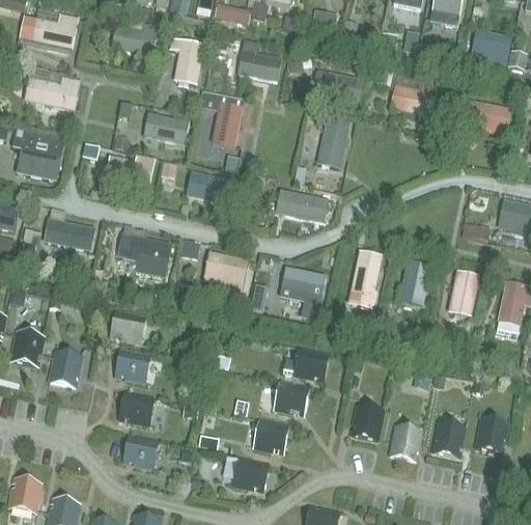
[(11,0),(9,7),(24,10),(25,0),(11,0)]
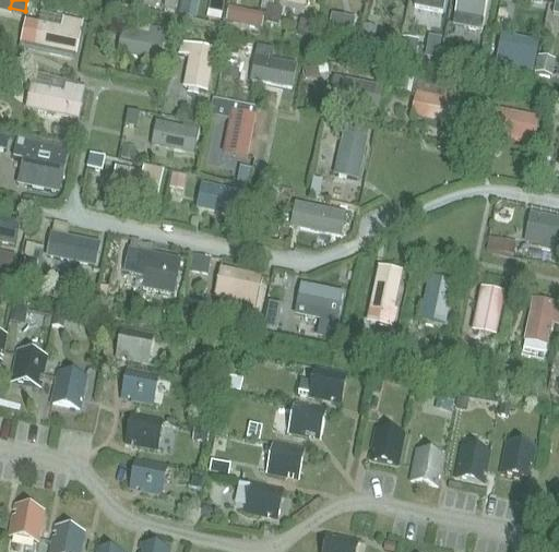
[(185,0),(182,12),(195,14),(199,0),(185,0)]
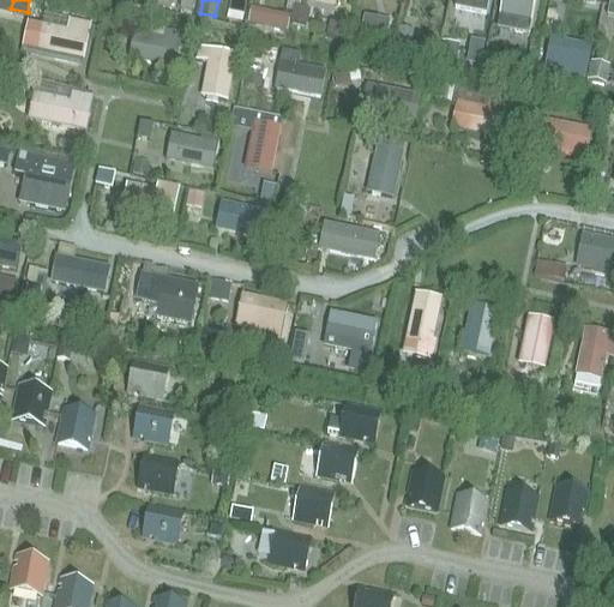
[(248,0),(247,6),(248,6),(246,18),(260,20),(263,8),(264,10),(266,0),(248,0)]
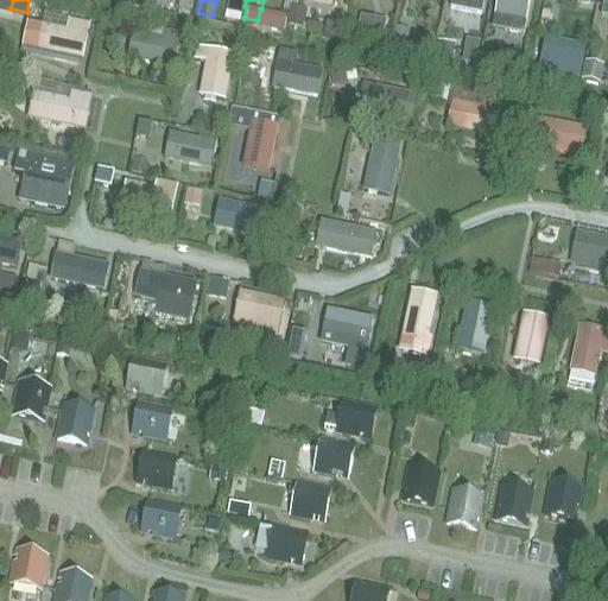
[(496,0),(494,13),(493,21),(523,27),(527,0),(496,0)]
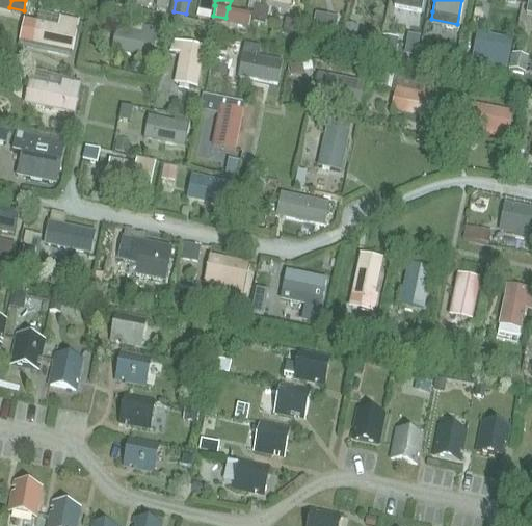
[(505,1),(504,8),(513,9),(514,3),(505,1)]
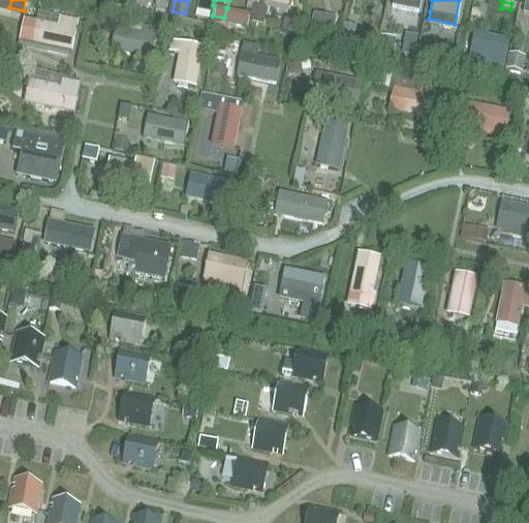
[(337,13),(313,8),(310,24),(333,29),(337,13)]
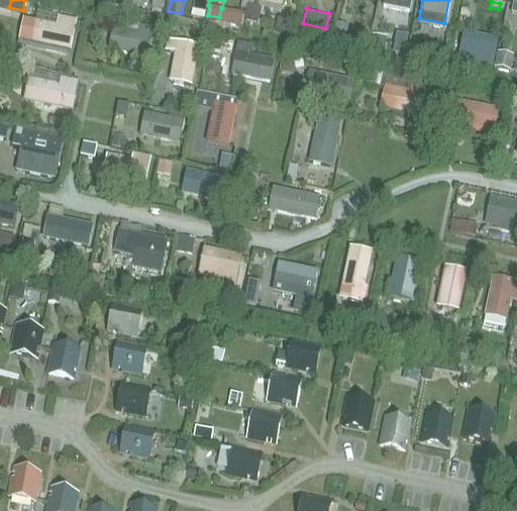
[(77,14),(58,11),(57,20),(35,16),(31,39),(71,47),(77,14)]
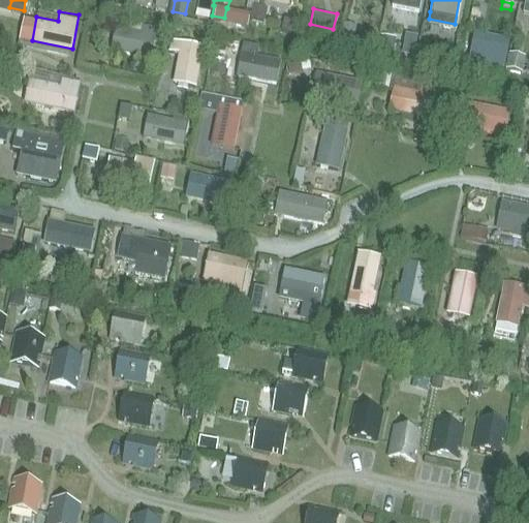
[(89,13),(86,28),(98,31),(101,17),(89,13)]
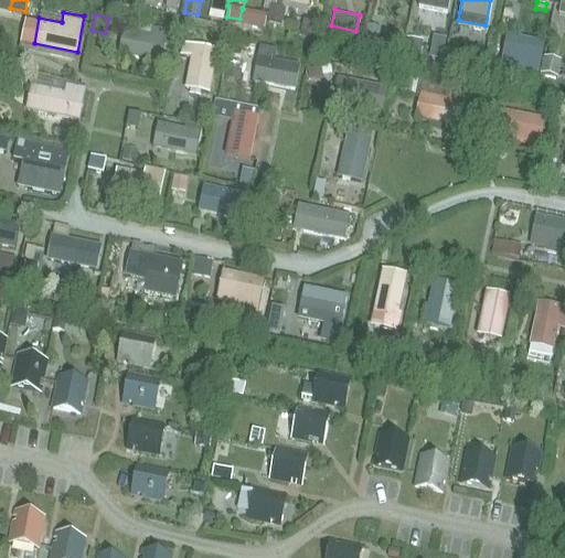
[(380,21),(365,19),(362,38),(376,40),(380,21)]
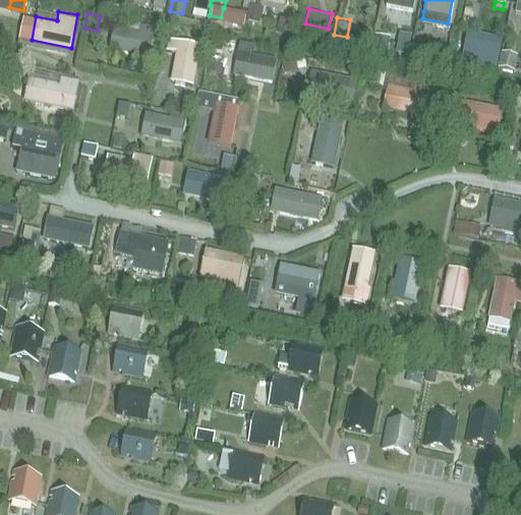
[(155,23),(139,20),(138,29),(113,23),(109,47),(149,55),(155,23)]
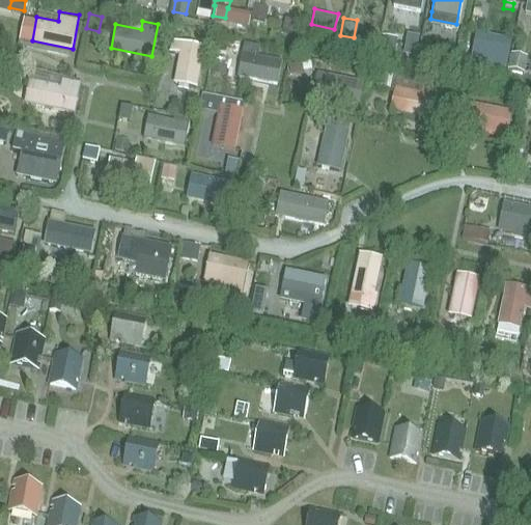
[(386,26),(384,40),(397,44),(400,29),(386,26)]
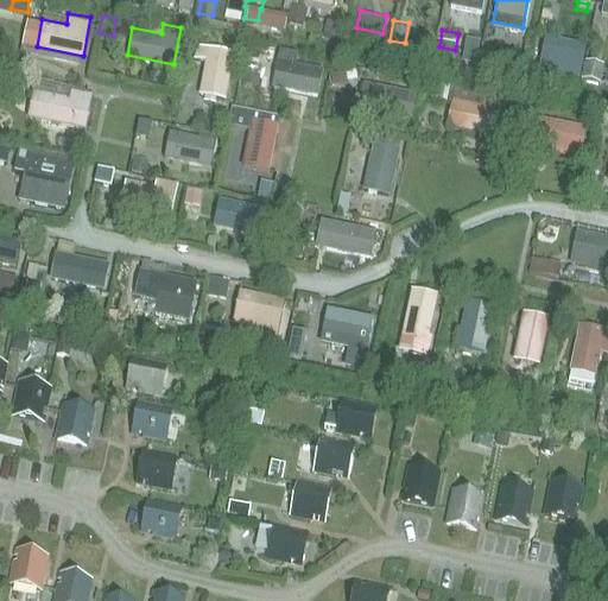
[(235,50),(196,42),(192,55),(204,57),(198,92),(226,96),(235,50)]
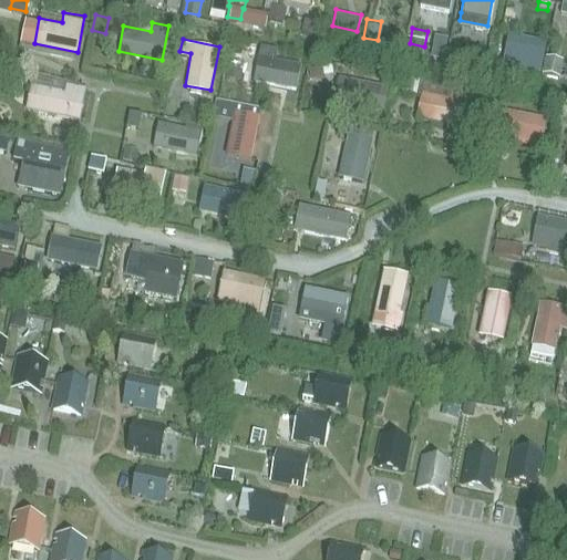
[(278,45),(260,42),(253,78),(296,86),(301,61),(276,55),(278,45)]
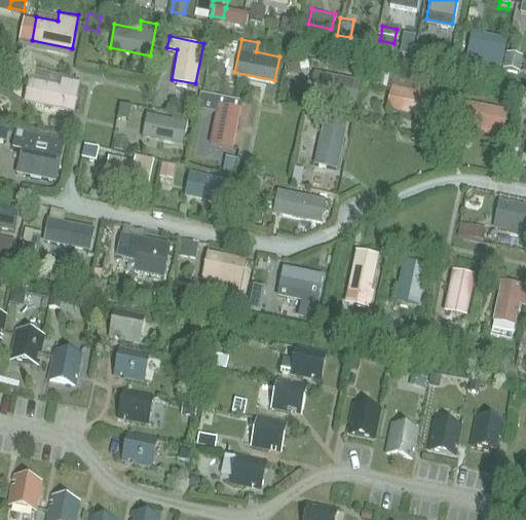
[(0,46),(0,65),(5,67),(9,49),(0,46)]
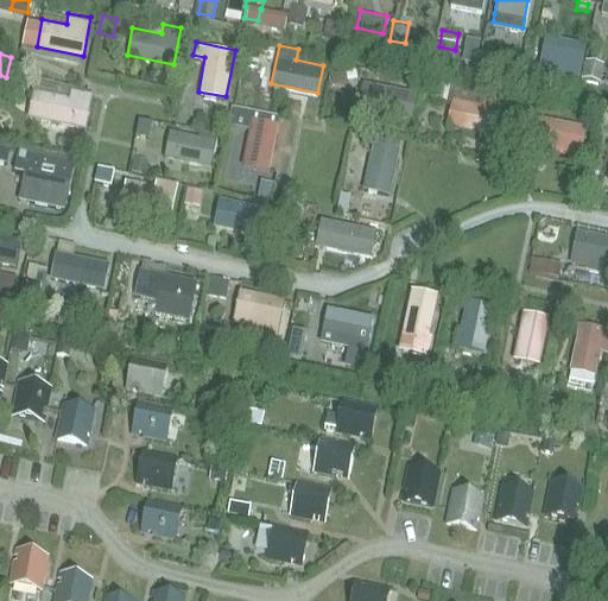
[(454,88),(455,70),(437,69),(436,87),(454,88)]
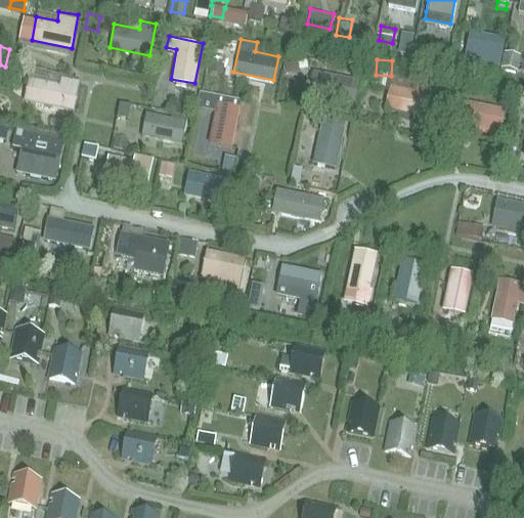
[(362,69),(354,67),(352,77),(313,69),(308,91),(356,100),(362,69)]
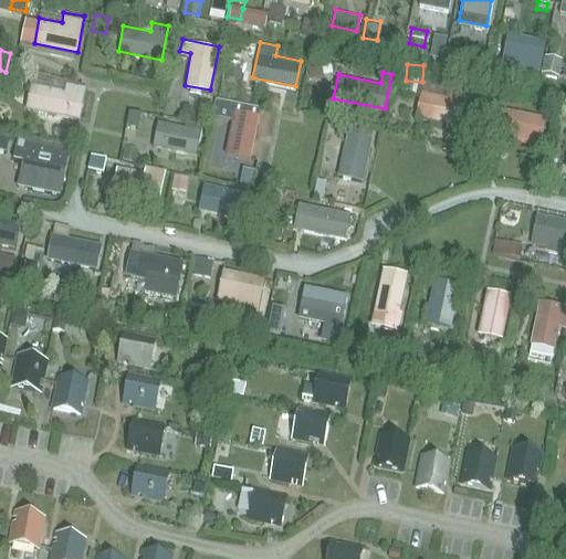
[(87,83),(65,78),(63,88),(30,82),(25,106),(80,117),(87,83)]
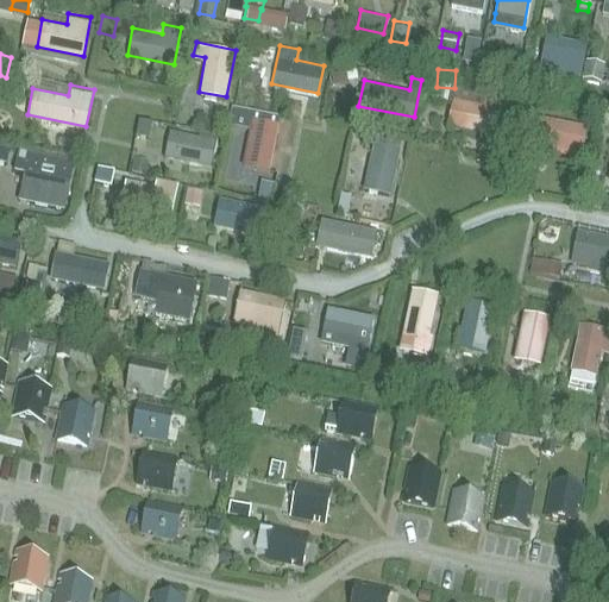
[(498,106),(452,96),(446,124),(462,127),(462,131),(464,133),(468,136),(473,137),(477,137),(481,135),(482,131),(494,135),(498,106)]
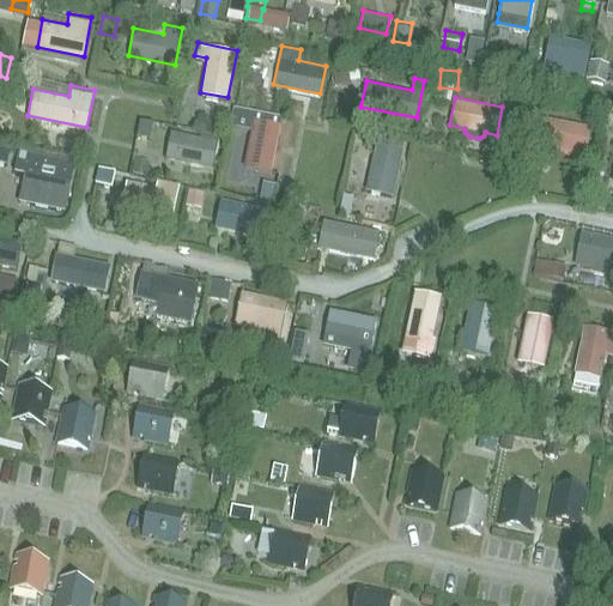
[(283,111),(234,103),(231,115),(252,119),(243,164),(272,169),(283,111)]
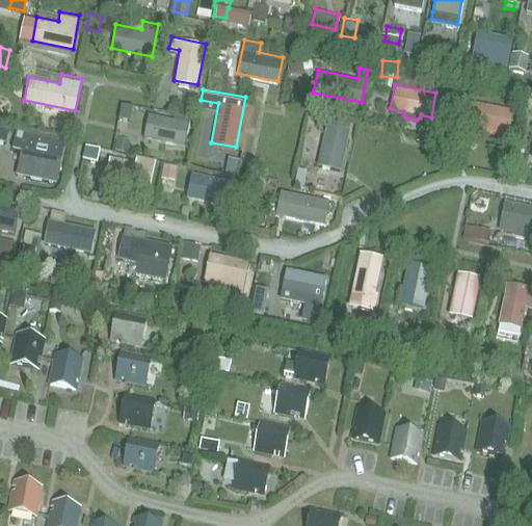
[(513,108),(473,100),(468,124),(508,133),(513,108)]
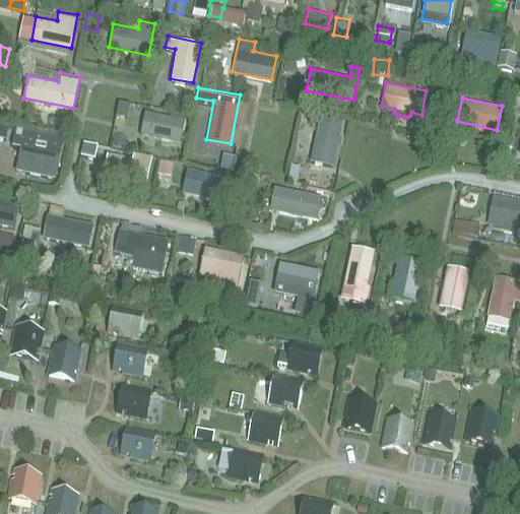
[(170,114),(144,109),(140,132),(180,140),(186,113),(171,110),(170,114)]
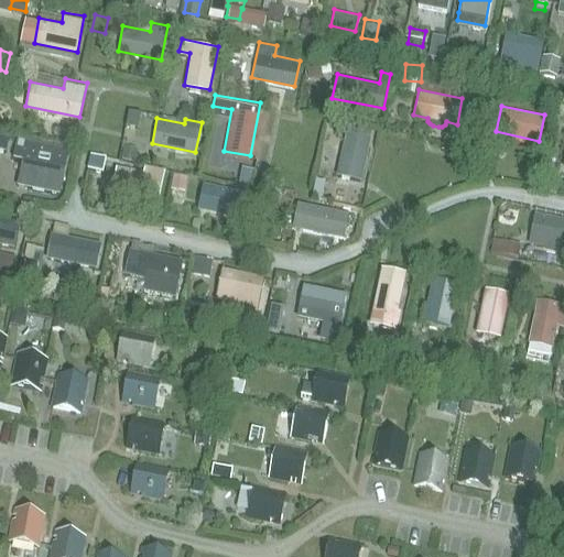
[(371,135),(345,129),(336,173),(361,178),(371,135)]
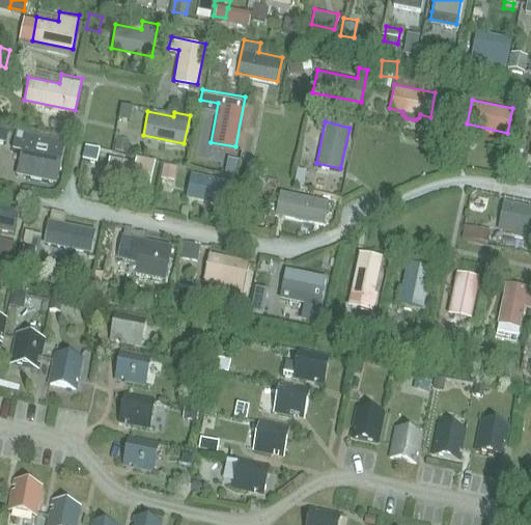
[(15,134),(11,145),(21,147),(18,160),(26,162),(24,173),(56,180),(58,169),(65,138),(22,129),(20,136),(15,134)]
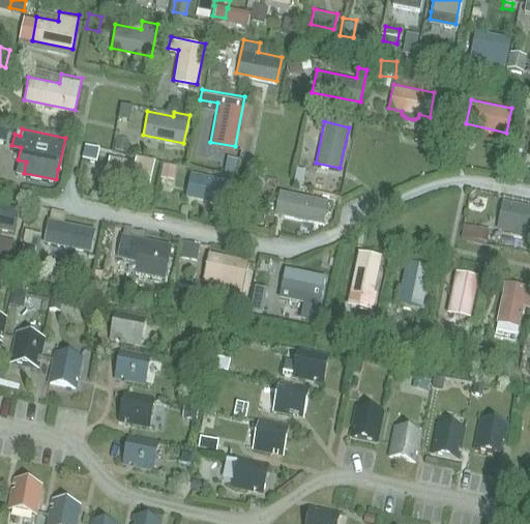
[(85,142),(82,156),(97,159),(99,146),(100,145),(85,142)]
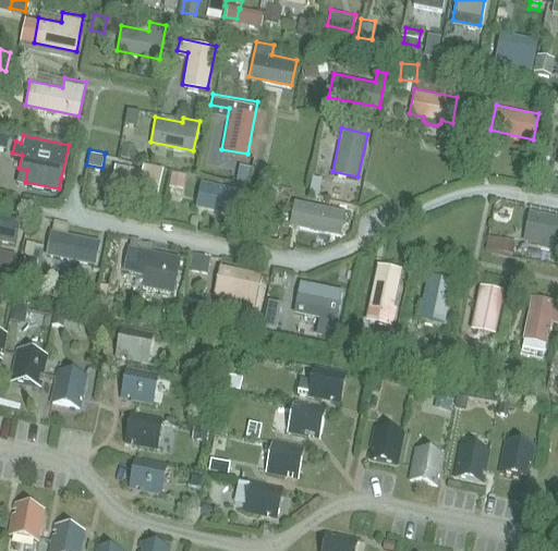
[(164,164),(143,160),(141,168),(114,162),(111,174),(116,175),(113,187),(157,196),(164,164)]
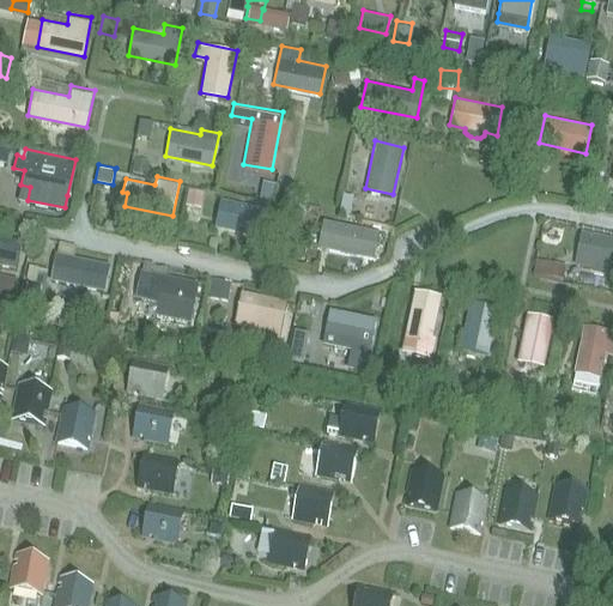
[(213,197),(214,179),(192,177),(192,195),(213,197)]
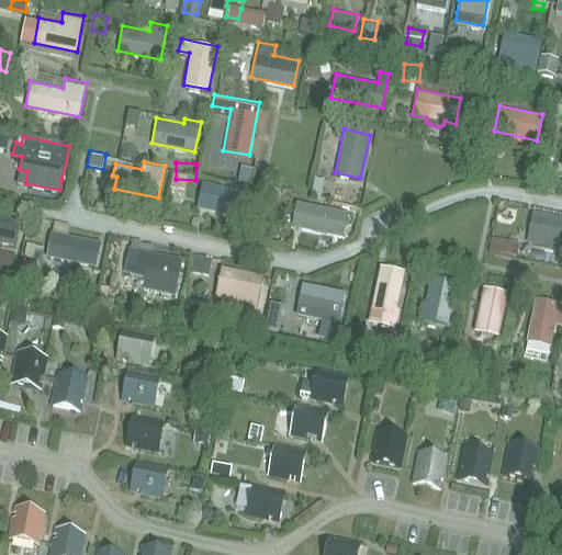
[(18,172),(6,170),(1,189),(13,191),(18,172)]
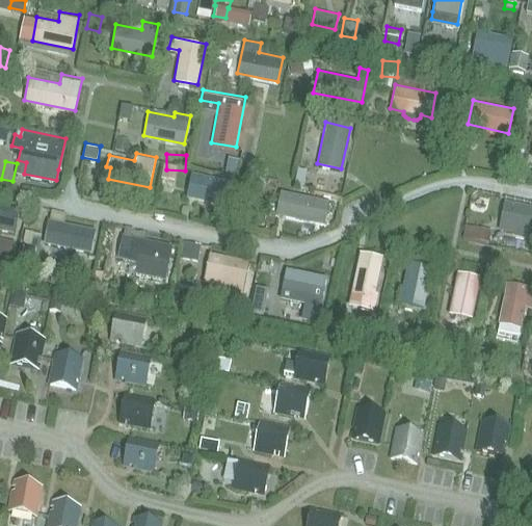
[(223,201),(228,180),(187,171),(186,180),(195,182),(192,194),(223,201)]
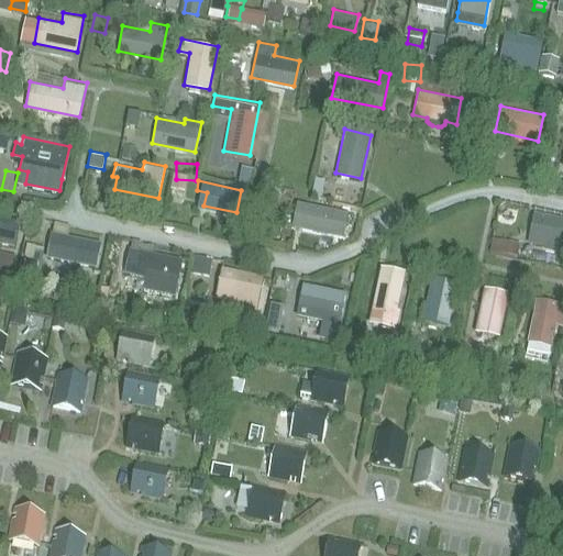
[(331,230),(335,208),(295,200),(293,210),(285,208),(283,221),(331,230)]
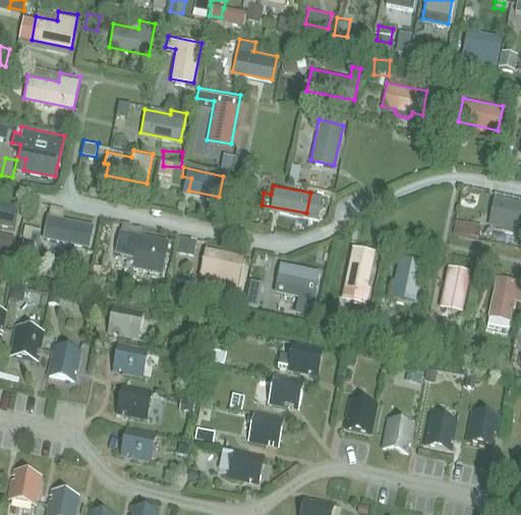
[(520,199),(493,194),(487,223),(502,225),(504,229),(513,230),(517,228),(520,228),(520,199)]
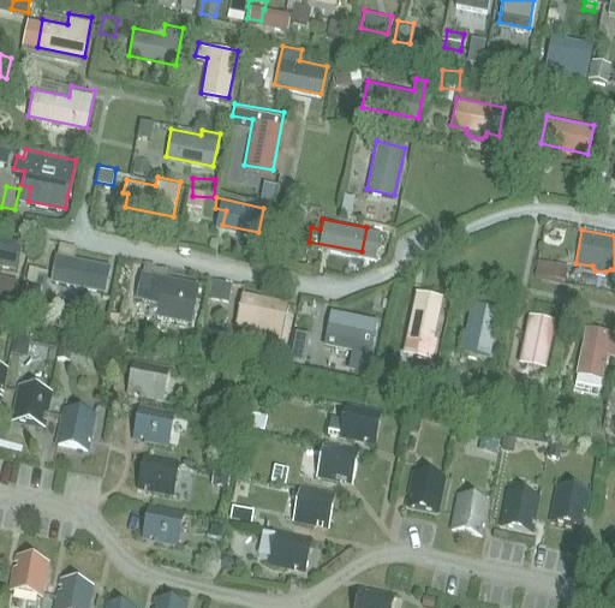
[(0,264),(16,268),(22,239),(0,234),(0,264)]
